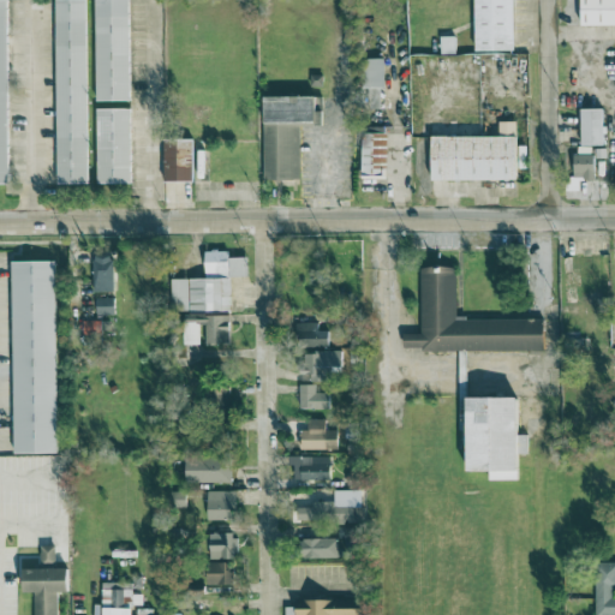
[(87,184),(85,0),(54,0),(57,184),(87,184)]
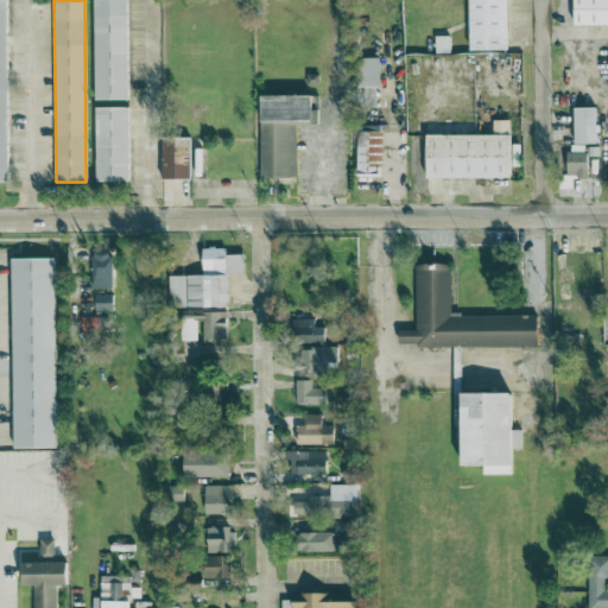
[(93,0),(95,100),(128,100),(126,0),(93,0)]
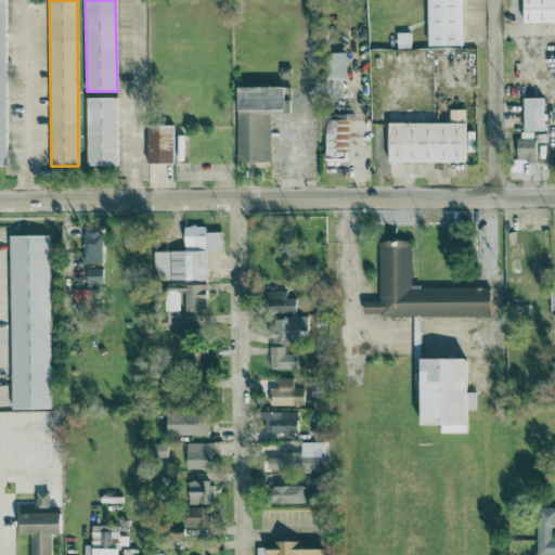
[(427,0),(429,47),(464,46),(463,0),(427,0)]
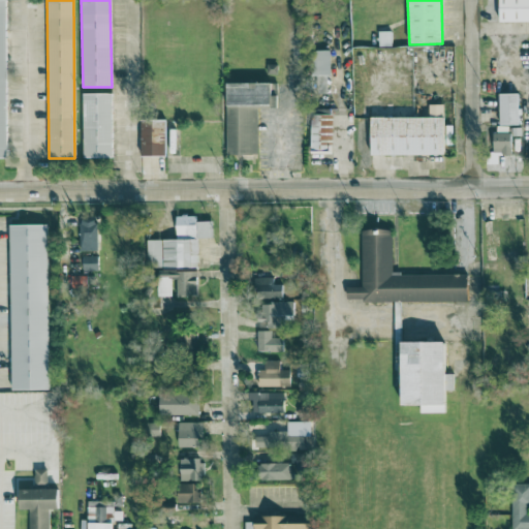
[(528,0),(498,0),(499,23),(528,22),(528,0)]
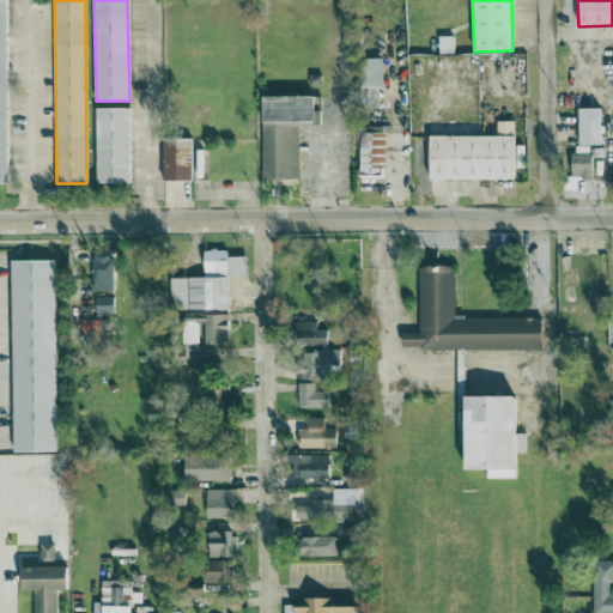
[(381,59),(363,58),(362,108),(380,108),(381,59)]
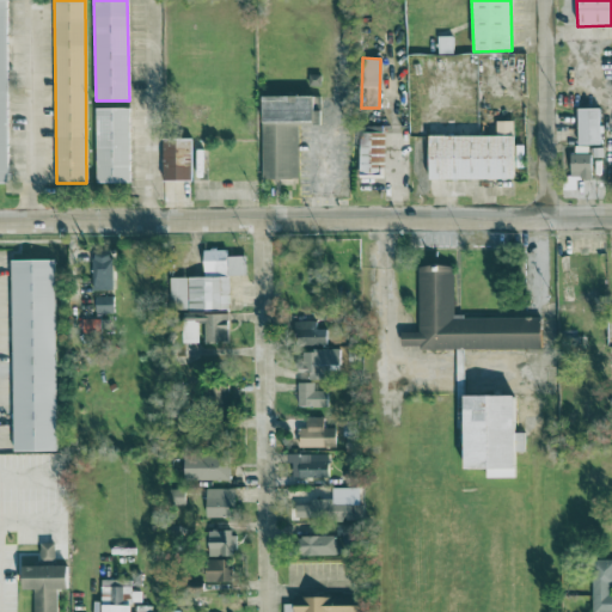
[(298,179),(297,123),(313,122),(313,106),(319,106),(319,96),(262,96),(262,179),(298,179)]
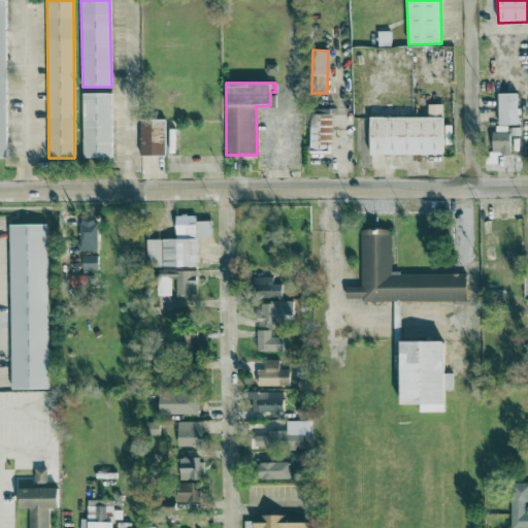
[(83,158),(111,158),(111,93),(83,94),(83,158)]
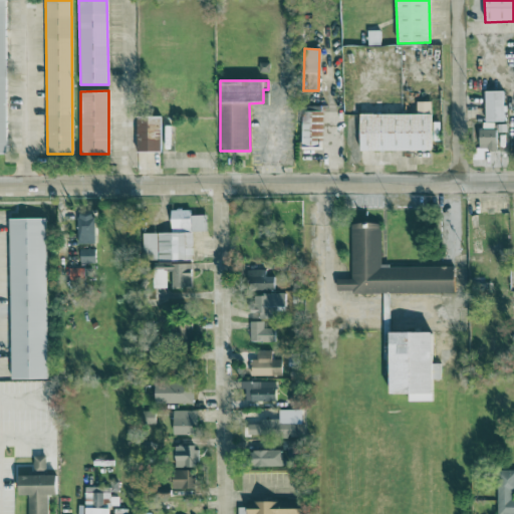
[(486,121),(504,121),(504,90),(485,91),(486,121)]
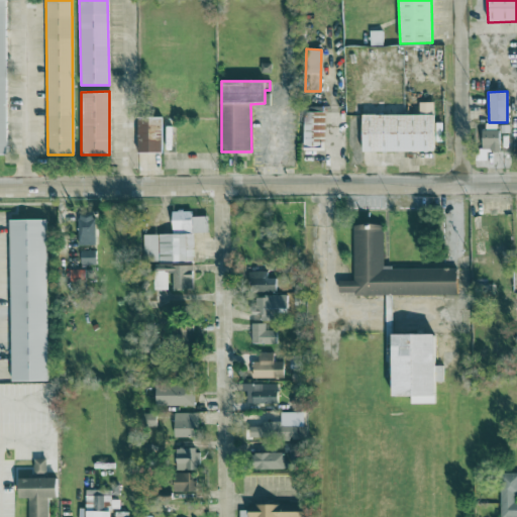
[(363,152),(434,150),(433,102),(418,102),(419,114),(362,115),(363,152)]
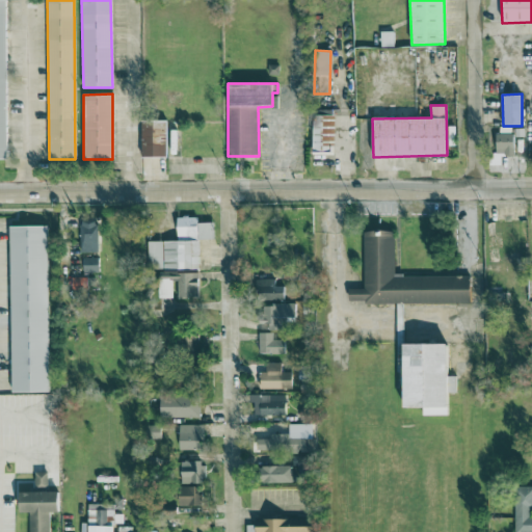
[(312,154),(334,154),(335,114),(313,114),(312,154)]
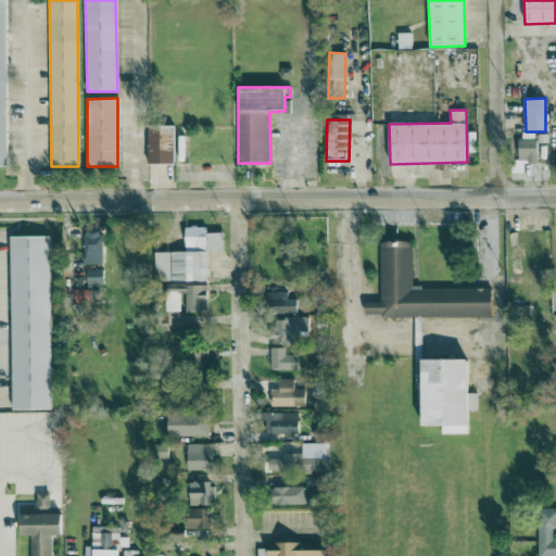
[(174,125),(147,126),(148,164),(175,163),(174,125)]
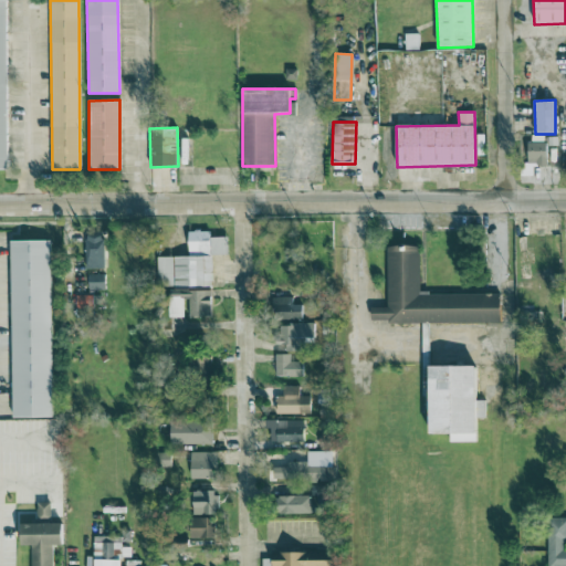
[(546,164),(546,142),(527,142),(527,165),(546,164)]
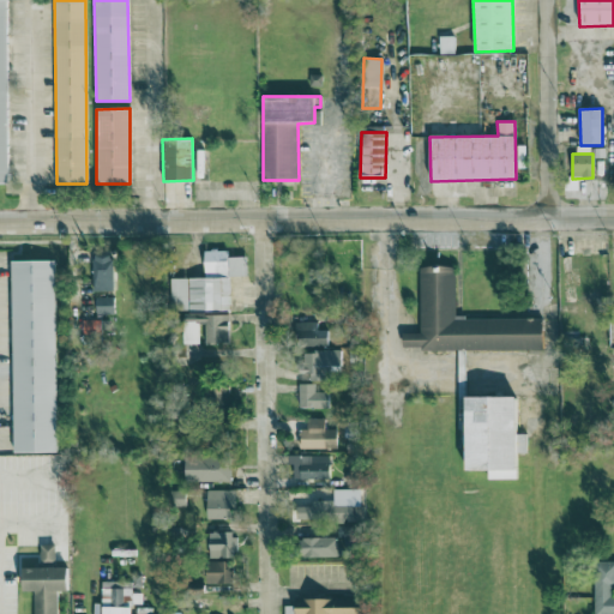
[(230,277),(246,276),(246,257),(228,257),(228,251),(204,251),(204,278),(170,278),(172,312),(230,311),(230,277)]
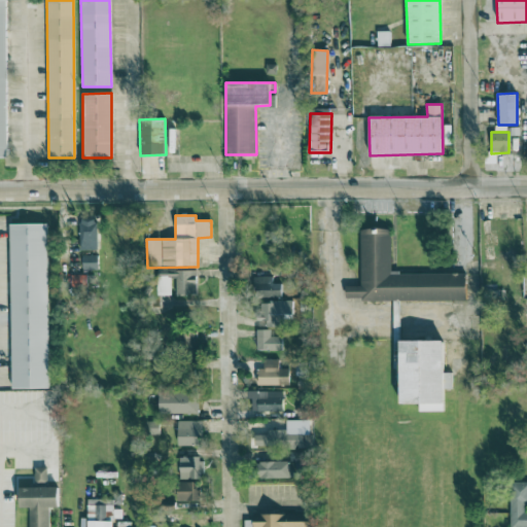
[(97,249),(96,218),(79,219),(79,250),(97,249)]
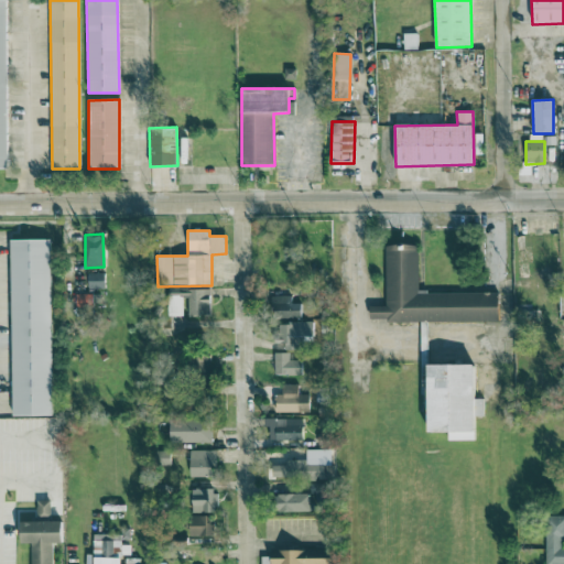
[(50,239),(10,240),(12,416),(52,415),(50,239)]
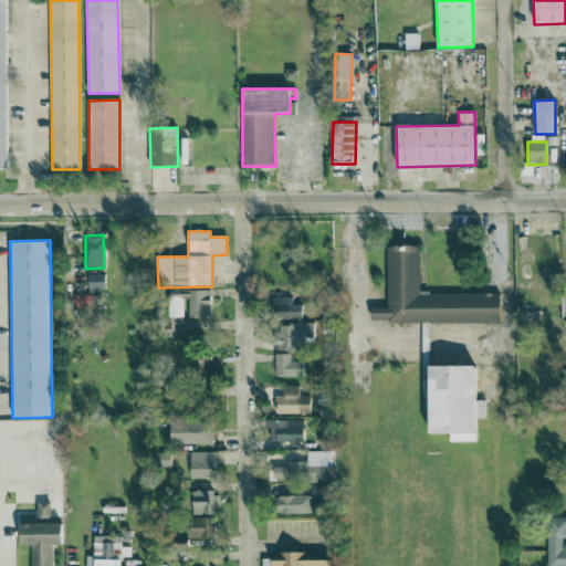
[(501,323),(501,293),(419,293),(419,245),(387,245),(387,307),(370,307),(370,323),(501,323)]
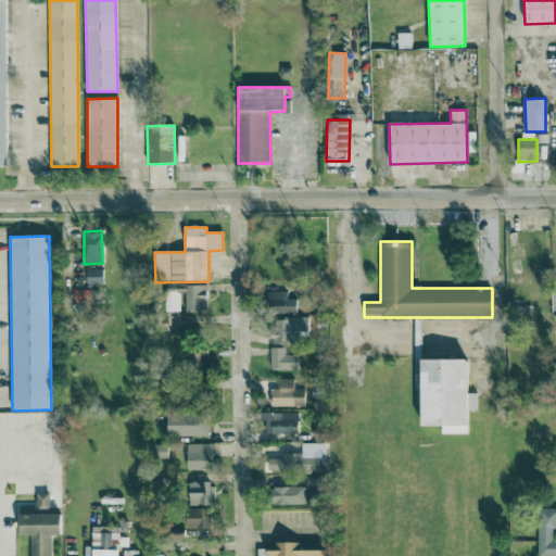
[(103,269),(86,269),(87,286),(103,285),(103,269)]
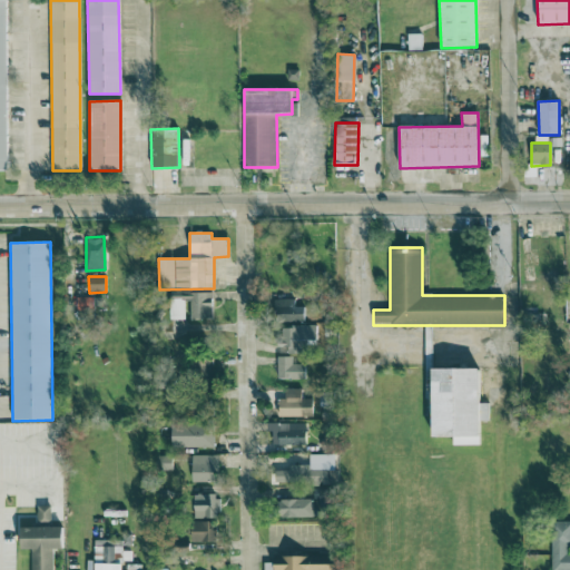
[(213,320),(213,293),(170,292),(170,320),(185,320),(185,301),(190,301),(190,320),(213,320)]
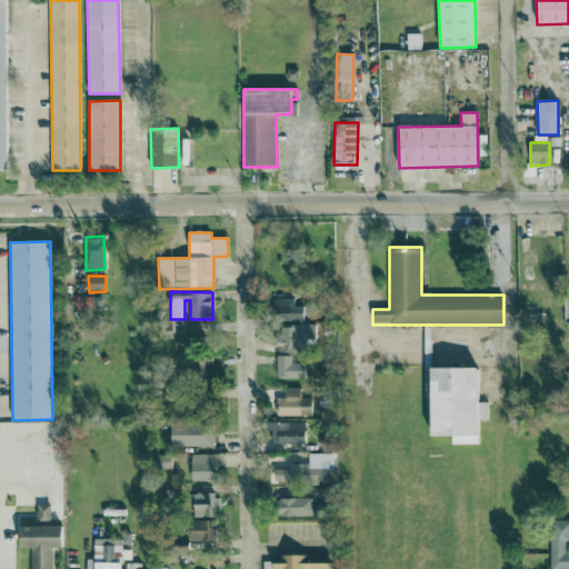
[(293,298),(273,299),(275,321),(303,320),(303,306),(293,306),(293,298)]
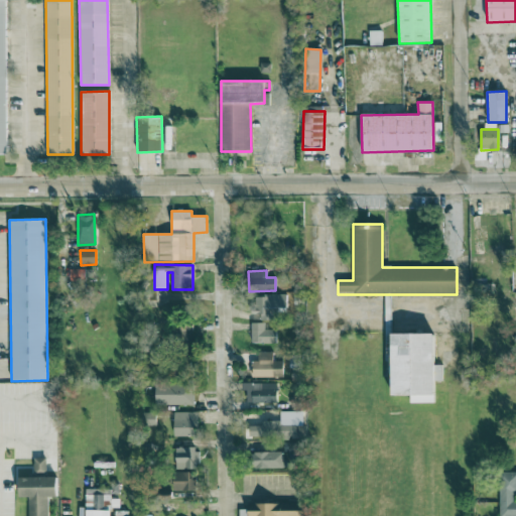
[(294,295),(256,294),(256,320),(270,320),(270,307),(294,307),(294,295)]
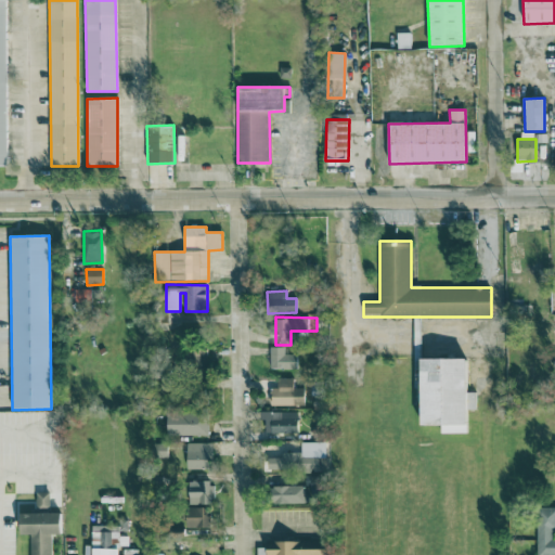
[(208,370),(207,345),(186,346),(188,371),(208,370)]
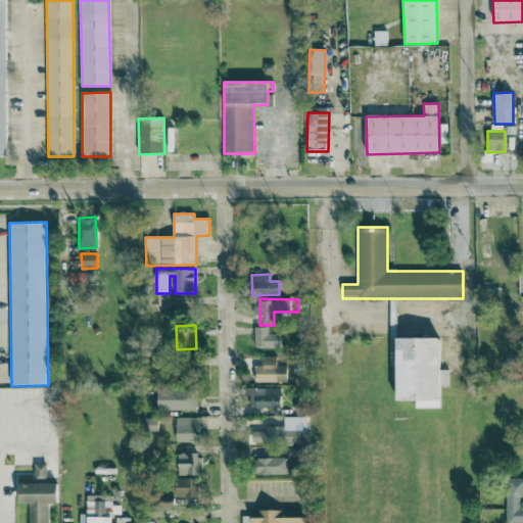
[(280,347),(280,334),(268,334),(268,328),(254,328),(254,347),(280,347)]
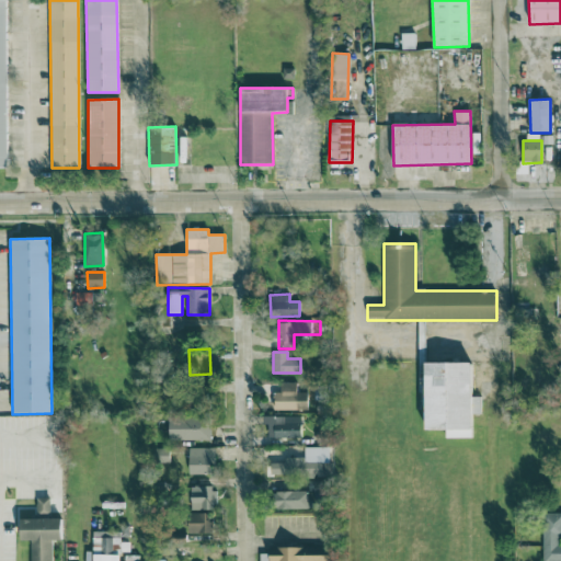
[(426,364),(427,431),(445,430),(445,438),(472,438),(472,414),(481,414),(481,397),(473,398),(472,363),(426,364)]
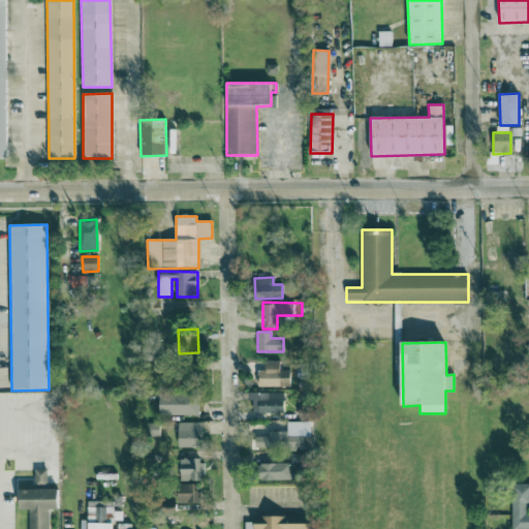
[(290,386),(290,370),(279,370),(279,361),(263,361),(265,370),(258,370),(258,387),(290,386)]
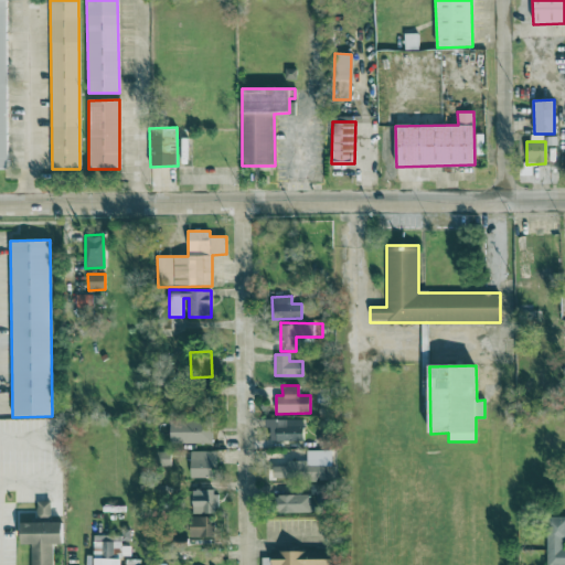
[(302,419),(265,419),(265,440),(302,441),(302,419)]
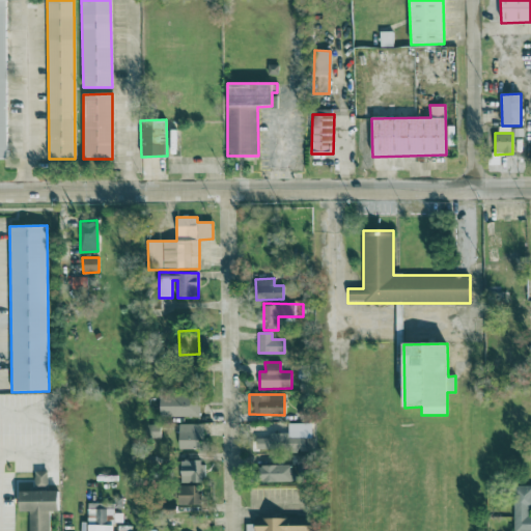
[(160,416),(198,417),(199,396),(160,395),(160,416)]
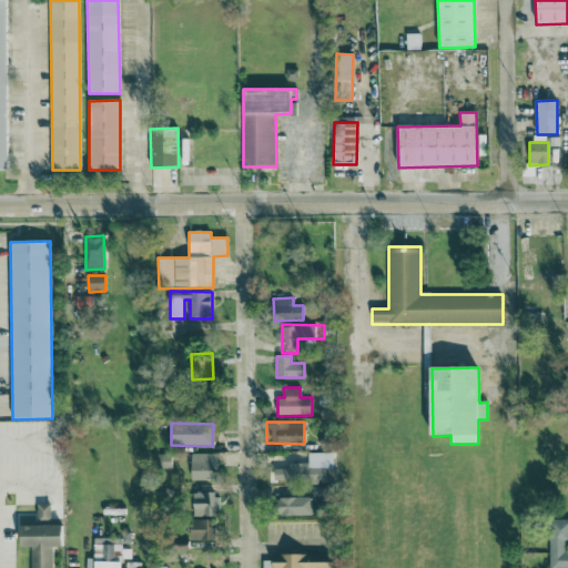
[(274,483),(326,482),(326,469),(335,469),(335,453),(307,453),(308,464),(287,464),(287,468),(274,469),(274,483)]
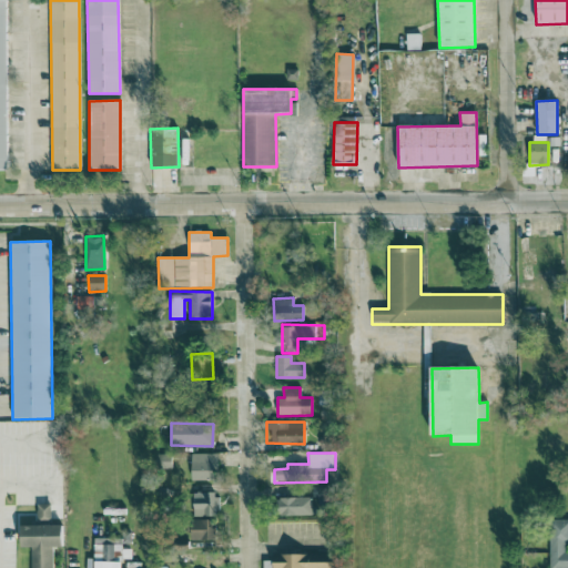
[(191,454),(192,480),(217,480),(216,454),(191,454)]
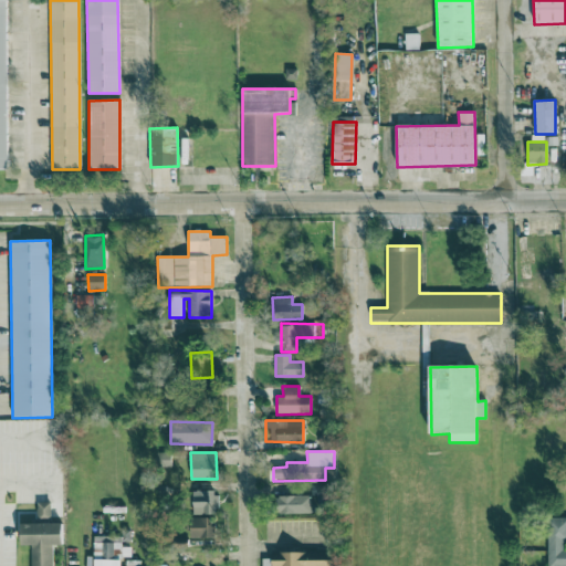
[(192,515),(217,515),(216,490),(192,491),(192,515)]
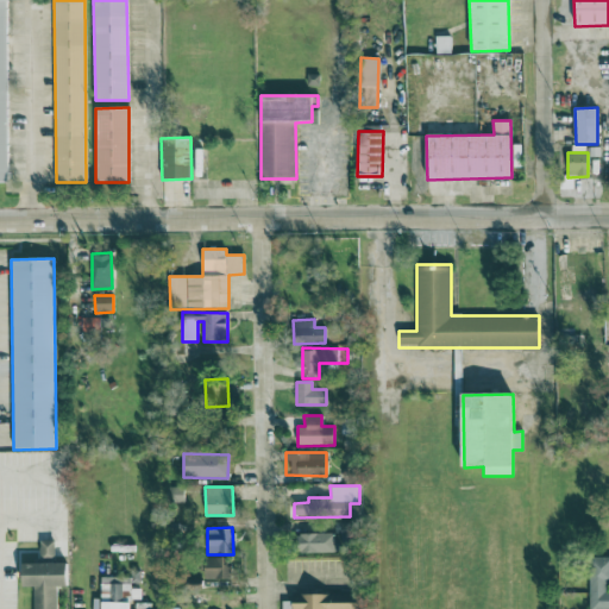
[(334,533),(296,534),(297,553),(334,553),(334,533)]
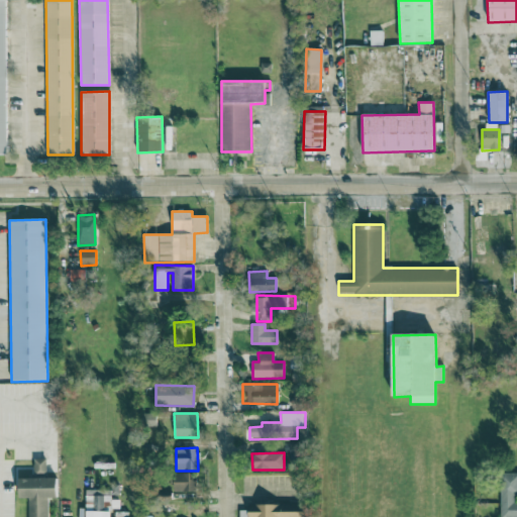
[(46,459),(33,459),(33,474),(46,474),(46,459)]
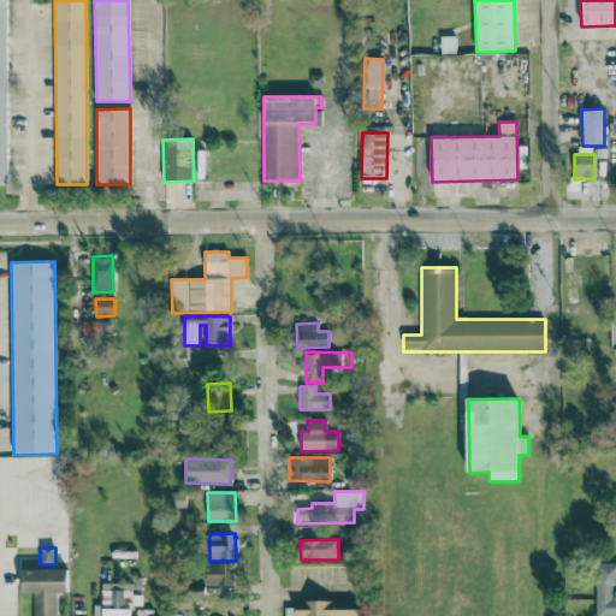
[(232,563),(207,564),(207,586),(234,586),(232,563)]
